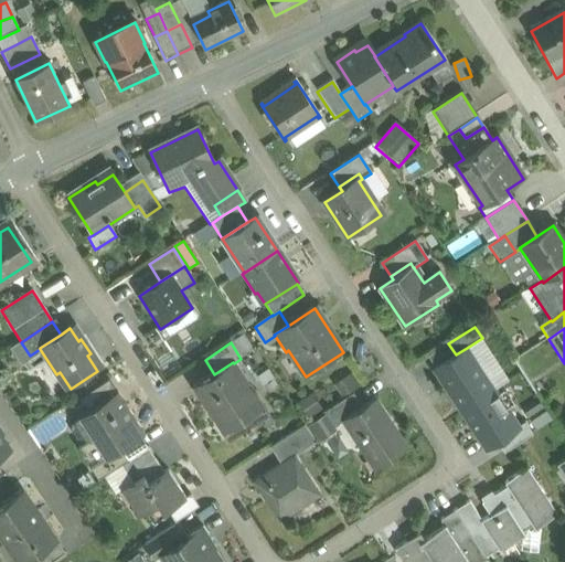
[(456,354),(448,343),(427,357),(435,369),(456,354)]
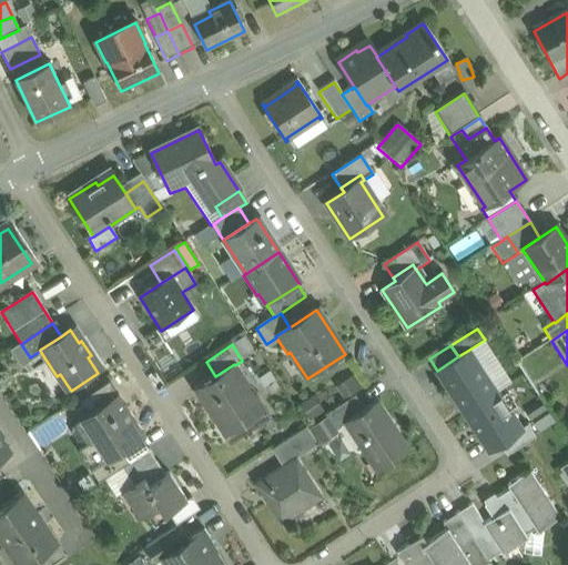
[(437,371),(436,372),(464,414),(497,392),(469,350),(458,356),(437,371)]
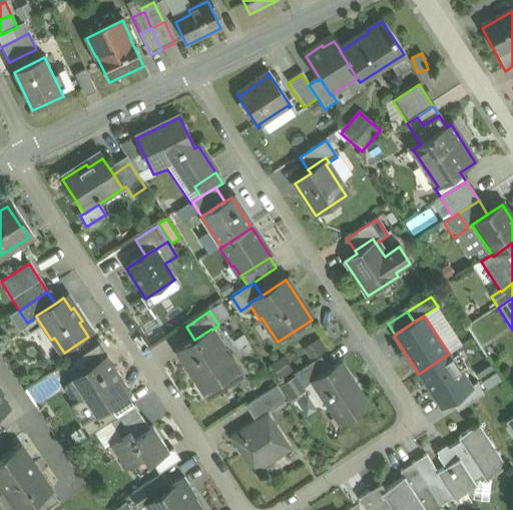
[(194,340),(174,353),(207,401),(243,377),(212,330),(211,329),(194,340)]
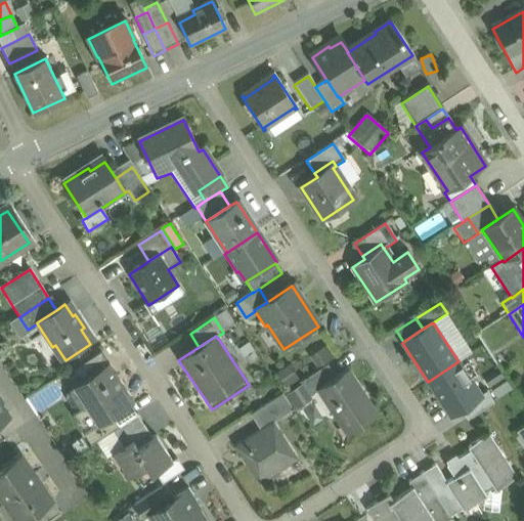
[(100,353),(73,371),(81,383),(107,364),(100,353)]
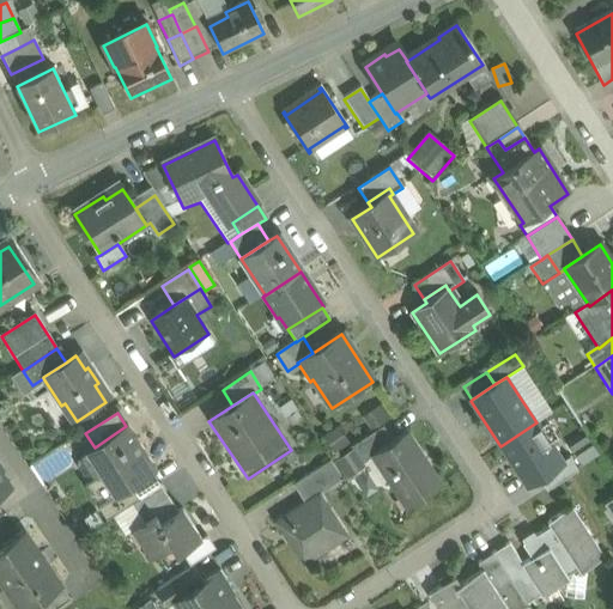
[(536,422),(501,446),(527,487),(540,480),(564,464),(536,422)]
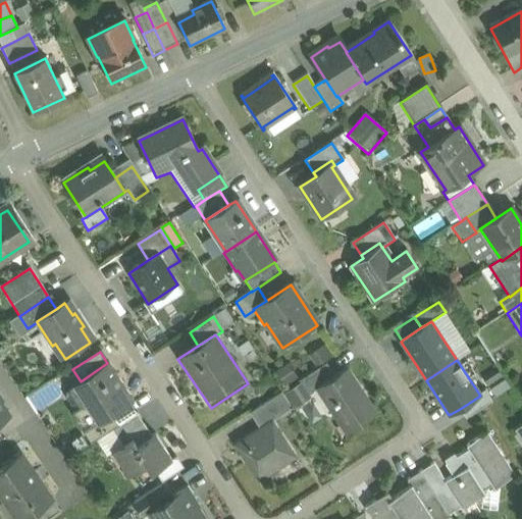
[(283,385),(298,376),(288,362),(274,372),(283,385)]
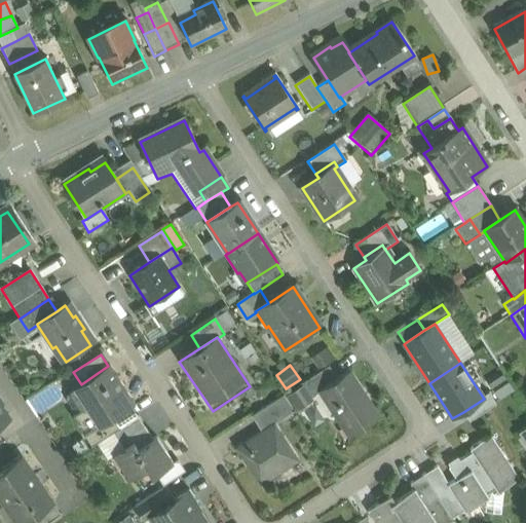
[(81,384),(73,389),(74,390),(68,395),(66,397),(66,400),(67,402),(75,415),(73,417),(85,436),(98,427),(99,428),(113,419),(130,407),(135,405),(109,366),(81,384)]
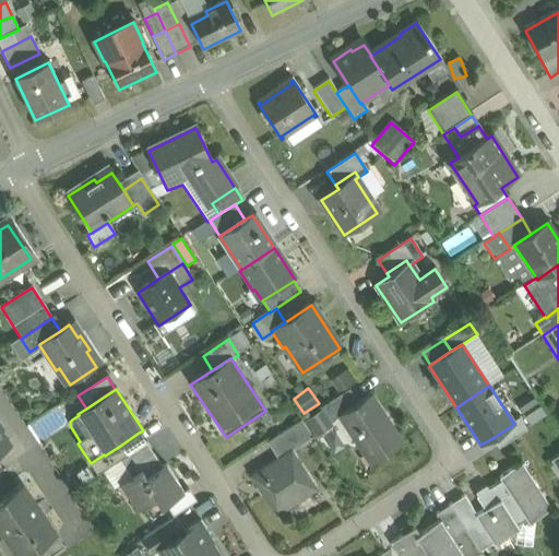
[(349,390),(323,406),(333,422),(341,417),(340,416),(358,404),(349,390)]
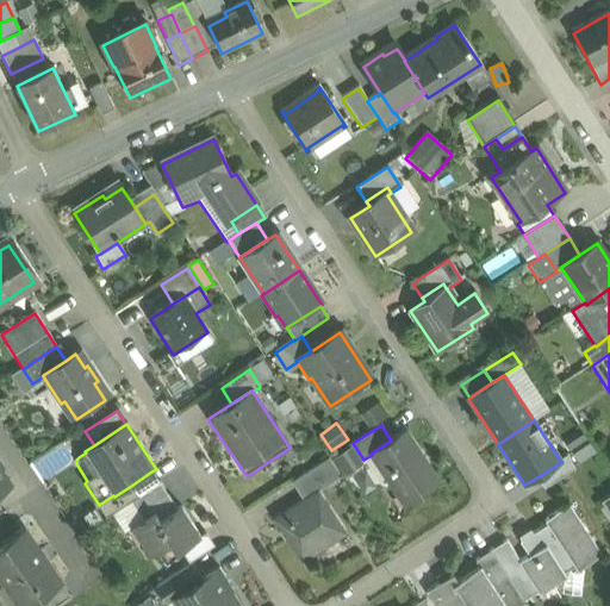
[(391,441),(371,454),(372,455),(405,506),(439,485),(404,431),(391,441)]
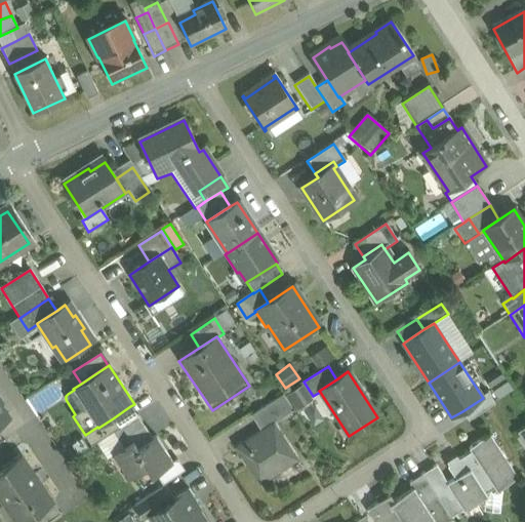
[(483,398),(462,411),(469,420),(494,404),(488,394),(483,398)]
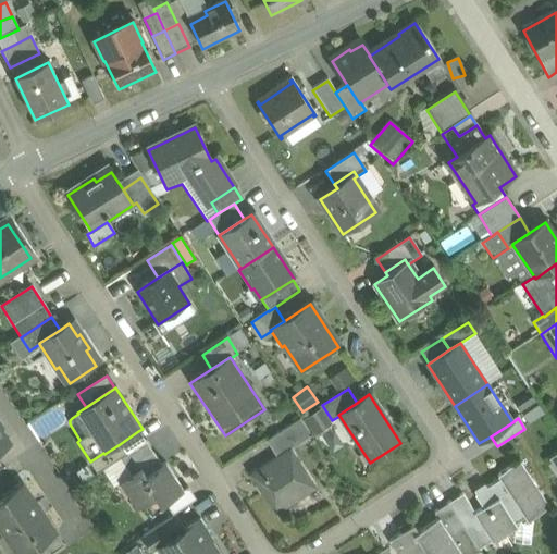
[(300,420),(265,442),(277,459),(289,451),(289,452),(312,438),(300,420)]
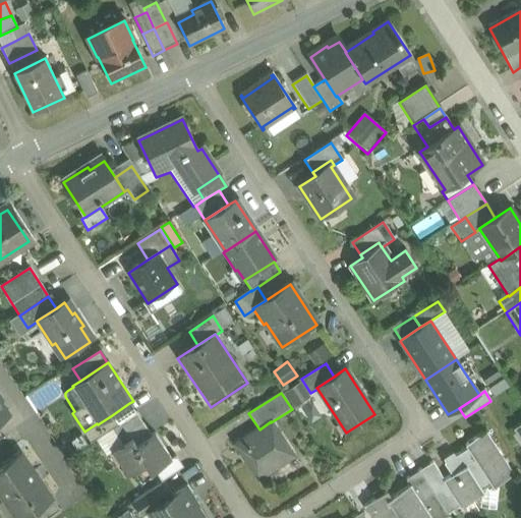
[(119,425),(136,413),(129,403),(112,415),(119,425)]
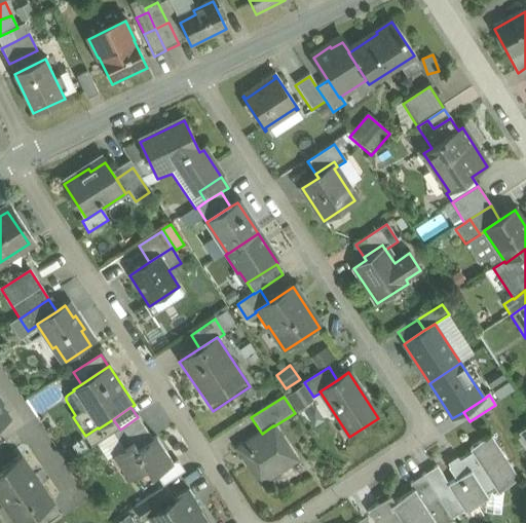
[(120,430),(114,434),(124,450),(132,445),(136,452),(152,441),(138,417),(120,430)]
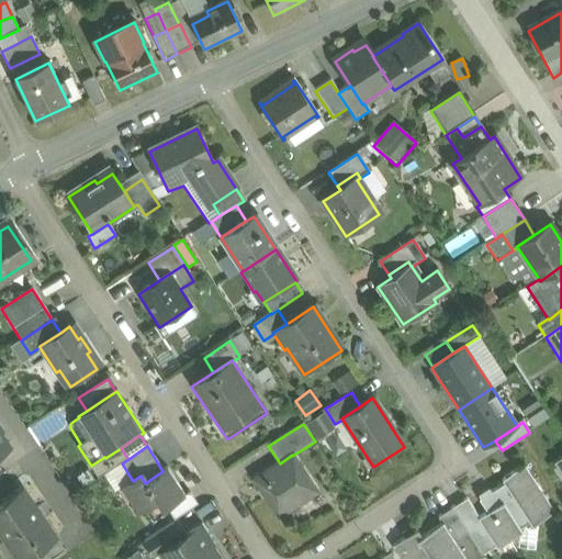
[(121,448),(105,458),(104,457),(91,466),(99,478),(103,474),(122,464),(128,459),(121,448)]
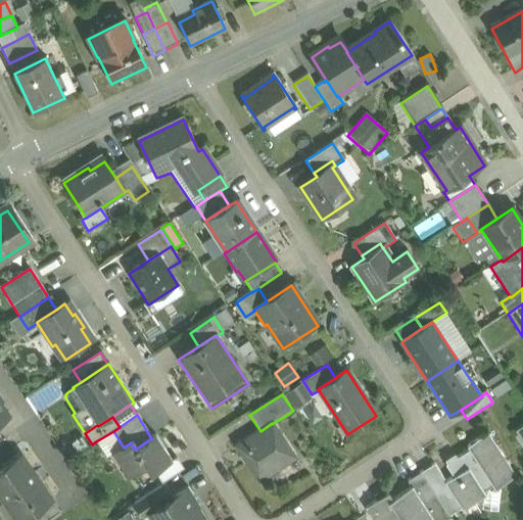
[(260,431),(236,446),(259,482),(295,459),(272,424),(272,423),(260,431)]
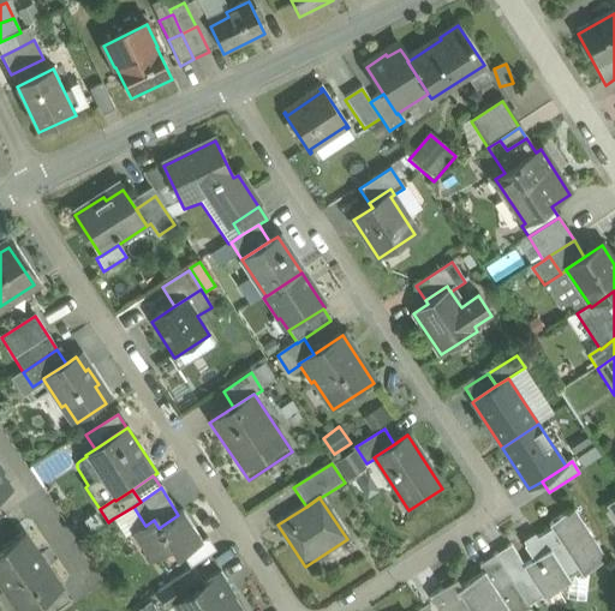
[(113,519),(125,538),(132,533),(145,526),(133,507),(113,519)]
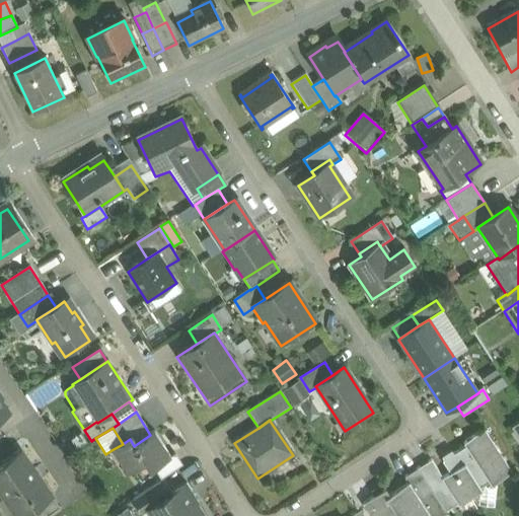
[(484,431),(463,444),(465,447),(443,462),(450,473),(442,478),(441,480),(445,486),(458,506),(491,485),(492,487),(512,473),(484,431)]
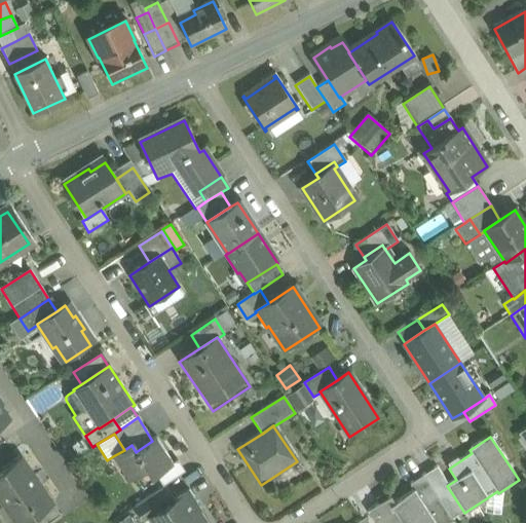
[(173,463),(156,439),(152,441),(136,452),(132,445),(124,450),(113,456),(129,482),(147,470),(152,477),(156,475),(173,463)]
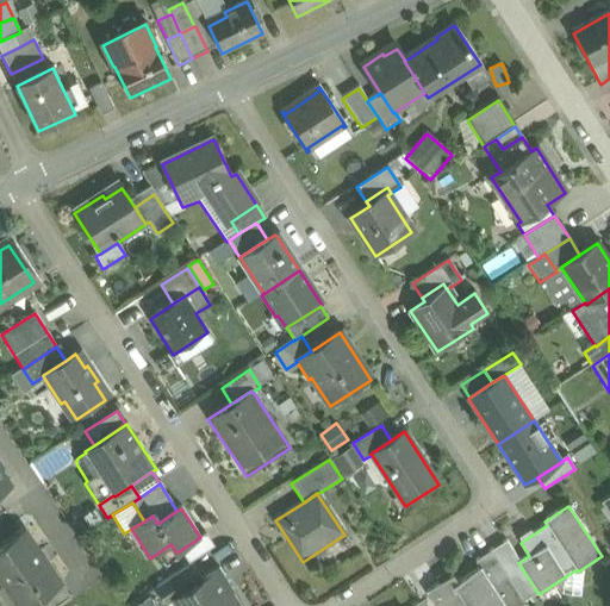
[(24,530),(0,545),(0,579),(18,605),(30,605),(61,585),(24,530)]
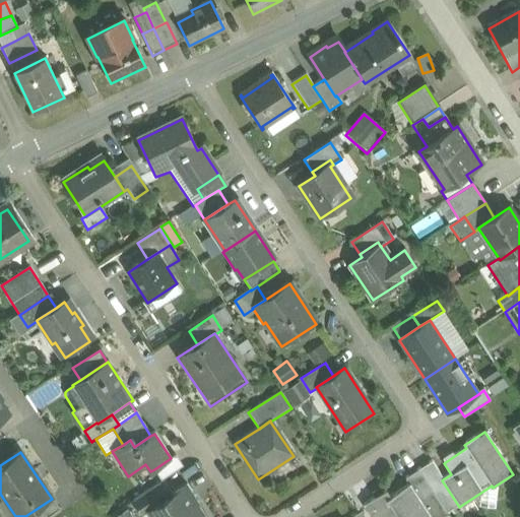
[(171,458),(154,469),(161,480),(184,465),(177,454),(171,458)]
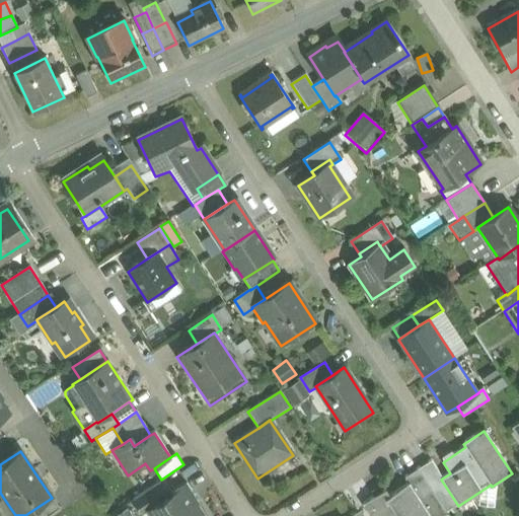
[(442,478),(431,461),(418,470),(433,494),(445,486),(441,480),(442,478)]
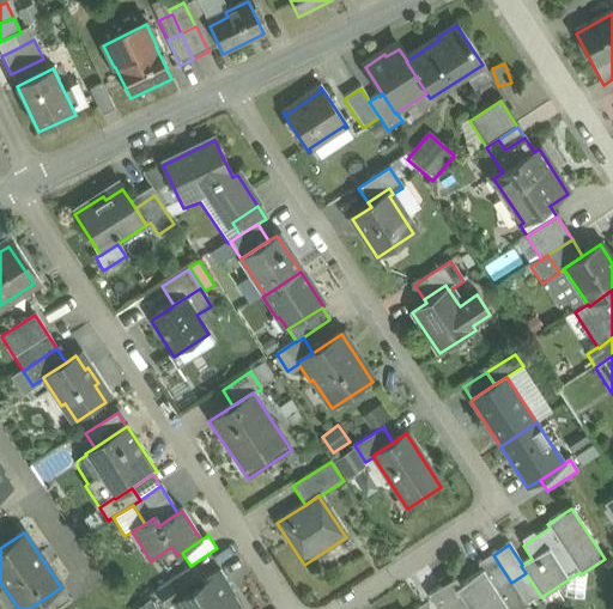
[(493,555),(478,565),(483,572),(496,592),(511,583),(493,555)]
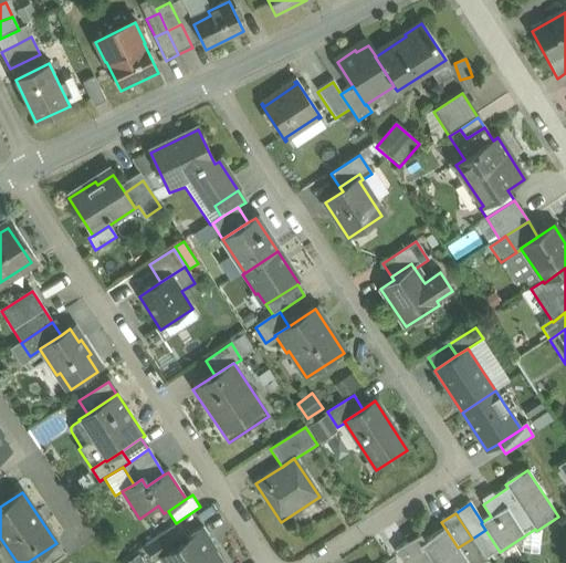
[(178,524),(145,546),(155,562),(156,562),(161,562),(159,558),(188,539),(178,524)]
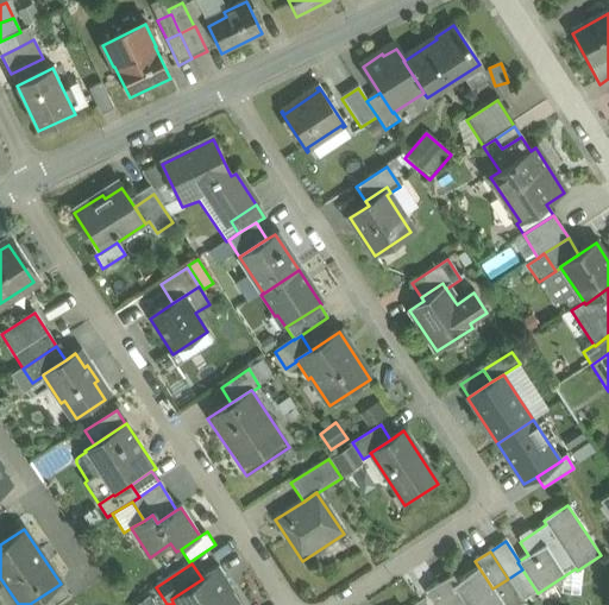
[(202,579),(171,599),(174,604),(238,604),(230,592),(232,590),(219,568),(202,579)]
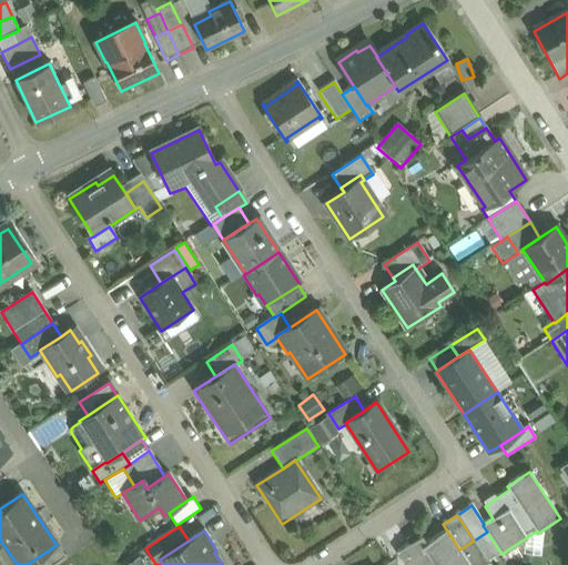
[(447,531),(426,545),(422,538),(397,553),(405,564),(469,564),(459,550),(447,531)]
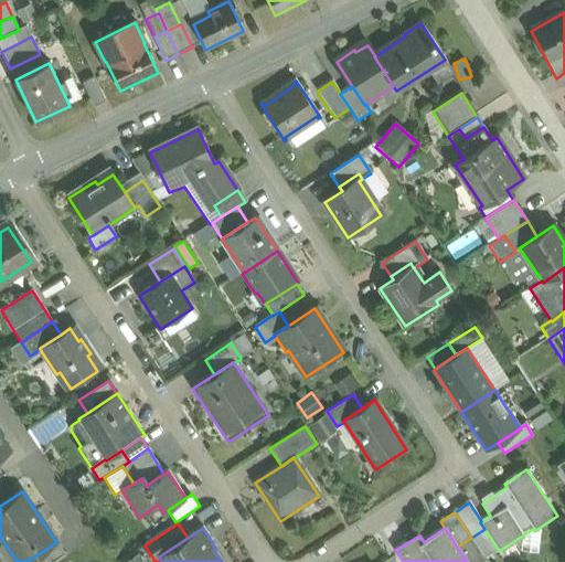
[(56,542),(28,561),(54,561),(65,554),(56,542)]
